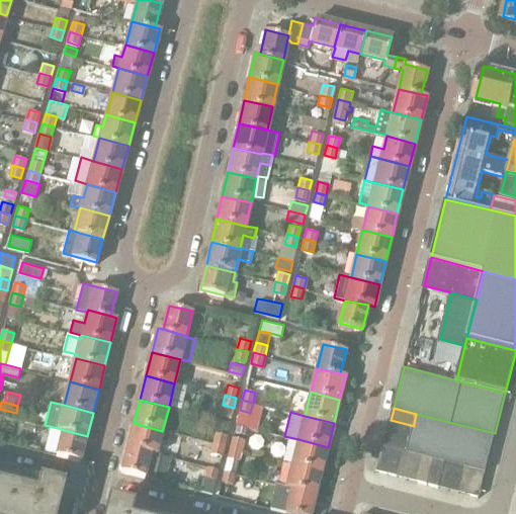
[(411,436),(411,437),(408,449),(411,450),(415,451),(424,453),(425,453),(435,456),(436,456),(445,458),(448,459),(455,461),(461,462),(465,463),(474,465),(476,466),(487,469),(495,433),(420,415),(416,414),(414,423),(414,426),(411,436)]
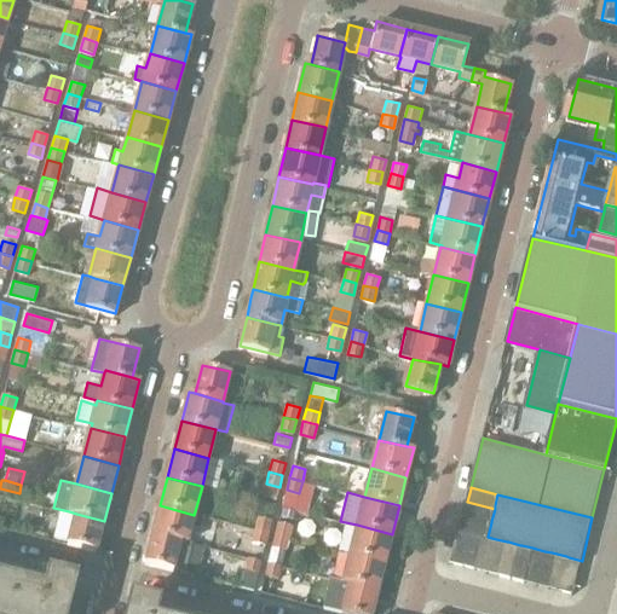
[(491,521),(495,509),(467,502),(463,516),(491,522),(491,521)]
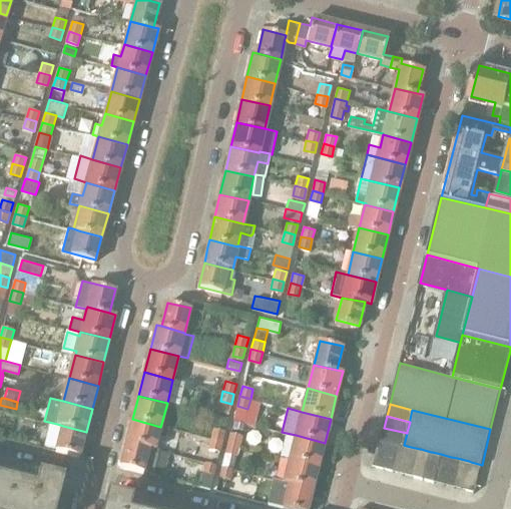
[(160,427),(132,419),(126,442),(149,448),(155,450),(159,435),(167,437),(170,426),(161,424),(160,427)]
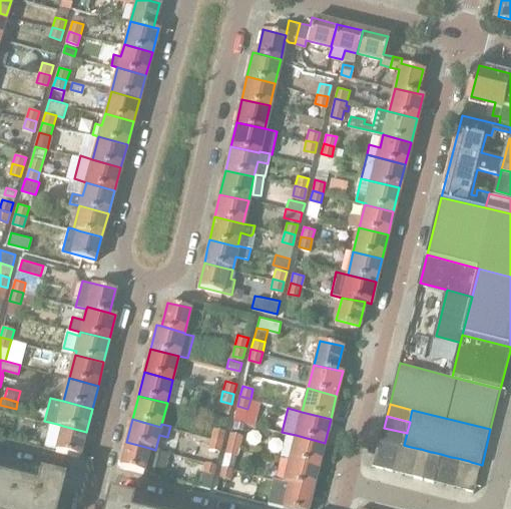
[(244,422),(234,420),(232,427),(243,429),(244,422)]
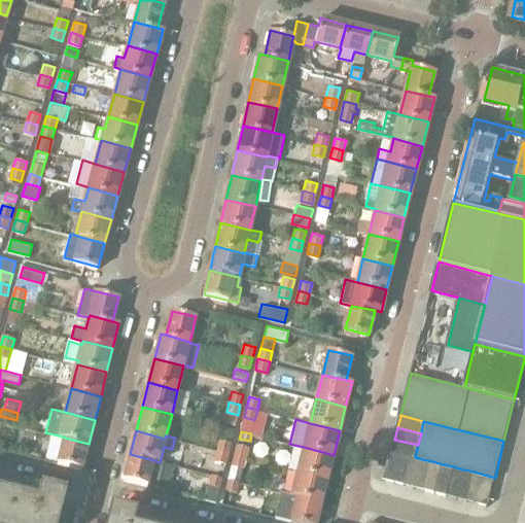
[(59,462),(82,468),(89,444),(65,438),(59,462)]
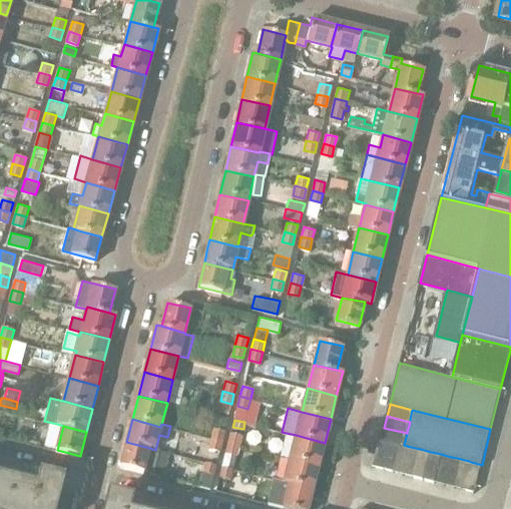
[(211,438),(222,441),(224,430),(214,427),(211,438)]
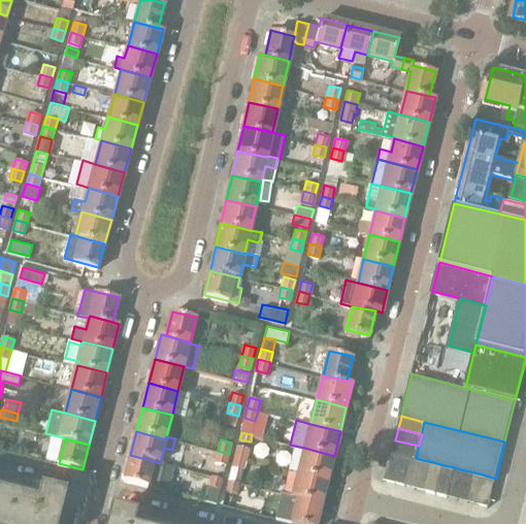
[(395,440),(392,452),(402,455),(413,457),(416,458),(419,446),(395,440)]
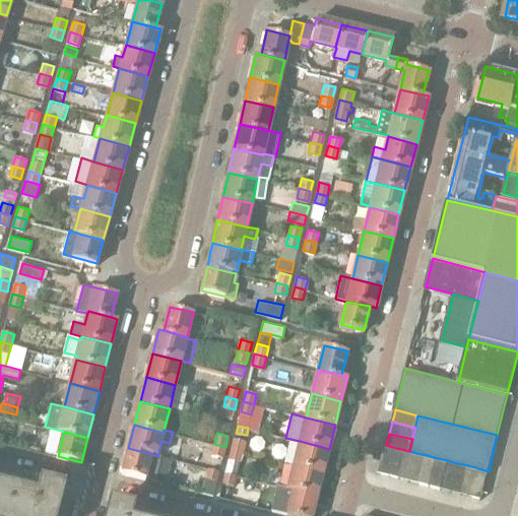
[(232,448),(242,451),(245,441),(234,438),(232,448)]
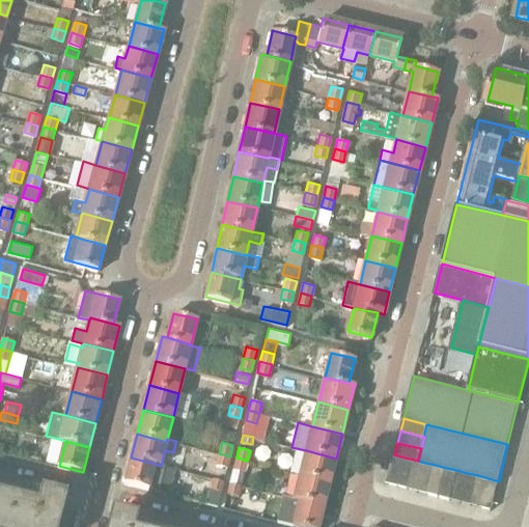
[(300,475),(330,482),(336,459),(306,450),(300,475)]
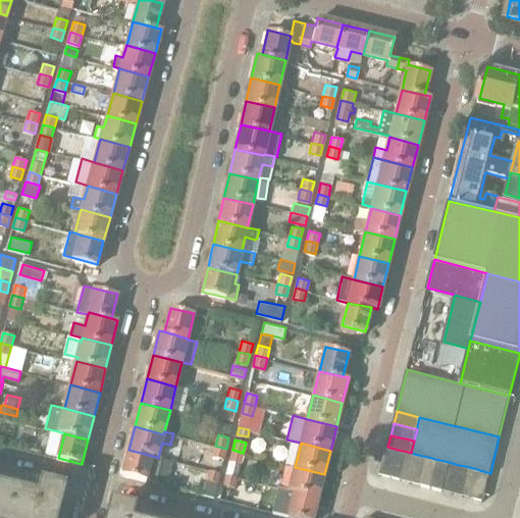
[(226,449),(215,446),(212,456),(223,458),(226,449)]
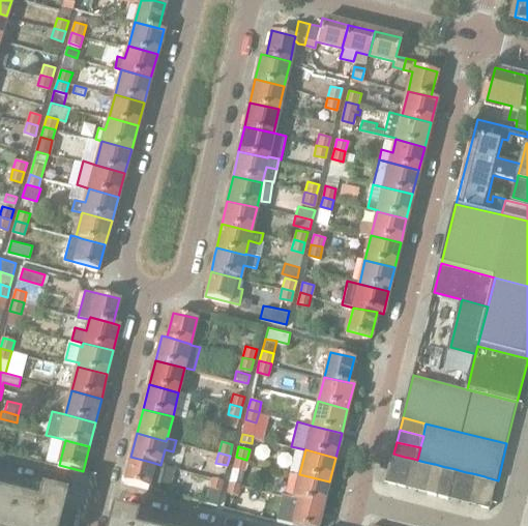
[(397,483),(404,457),(393,454),(393,455),(392,455),(386,480),(397,483)]
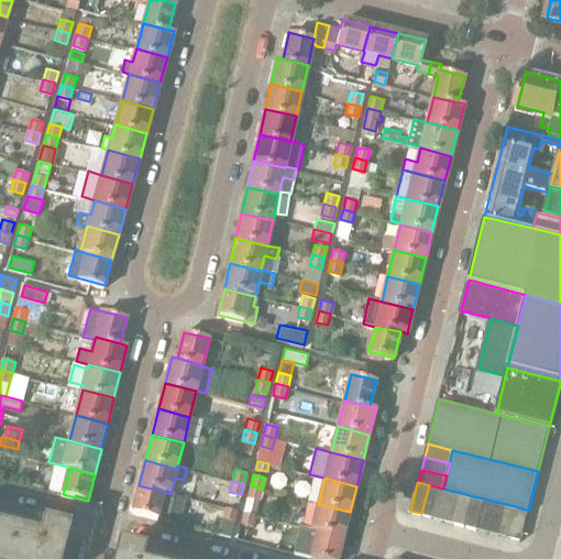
[(132,512),(167,521),(174,494),(171,494),(164,492),(139,485),(132,512)]
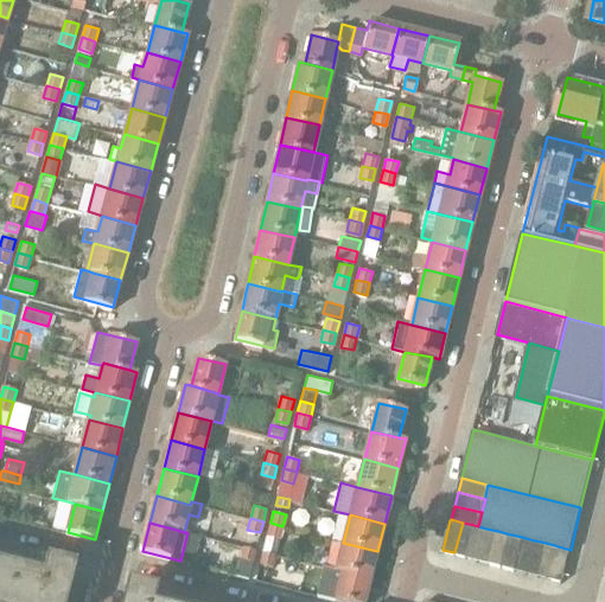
[(282,526),(271,523),(263,551),(275,554),(282,526)]
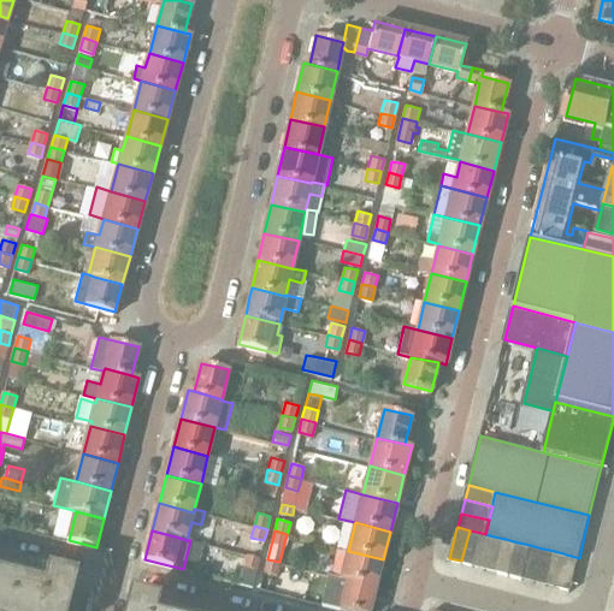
[(482,533),(470,531),(461,561),(473,564),(482,533)]
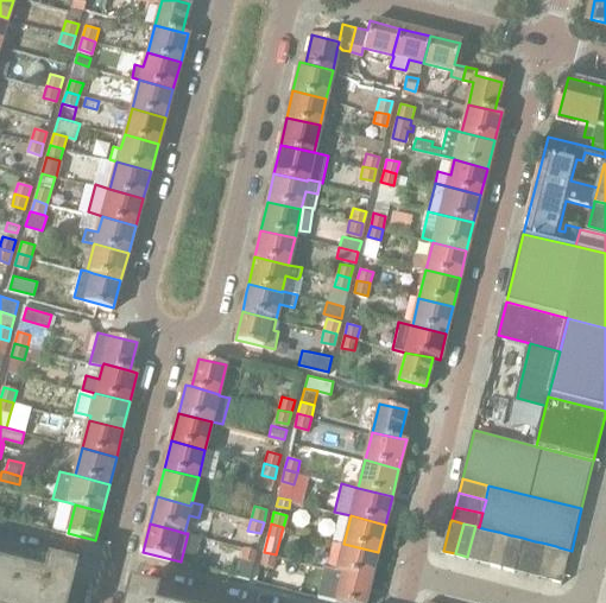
[(479,527),(475,526),(467,557),(479,560),(487,529),(483,528),(479,527)]
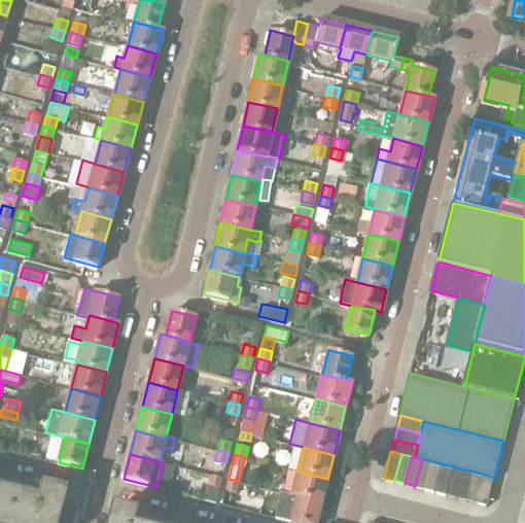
[(415,486),(425,488),(432,461),(431,461),(422,459),(415,486)]
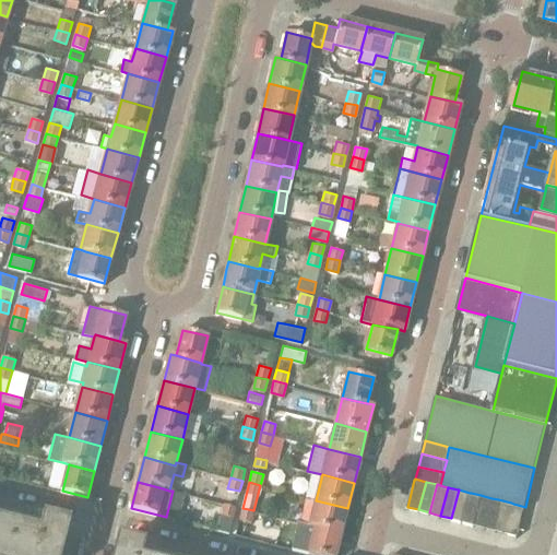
[(470,493),(459,489),(451,518),(462,521),(470,493)]
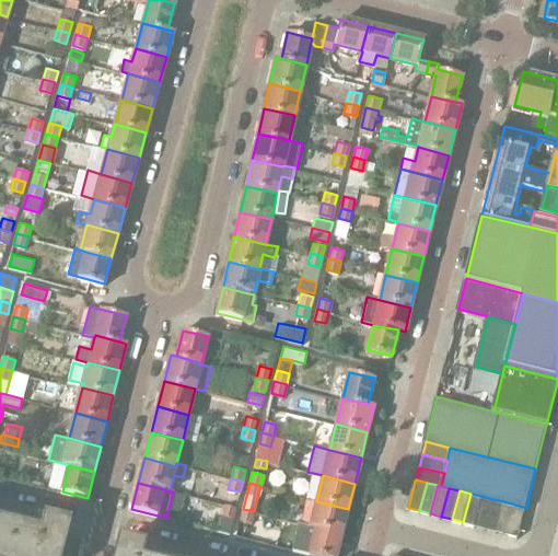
[(481,496),(472,494),(471,494),(463,522),(474,524),(481,496)]
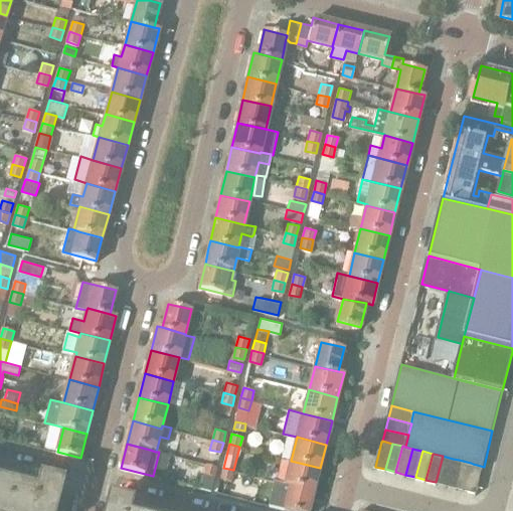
[(446,457),(443,456),(436,482),(446,485),(453,459),(446,457)]
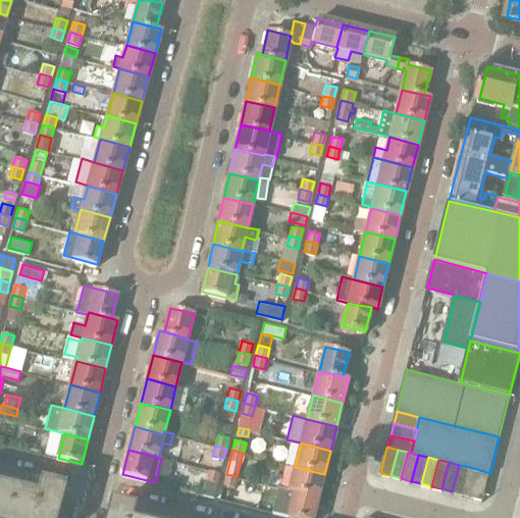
[(465,466),(459,465),(452,491),(462,494),(469,467),(465,466)]
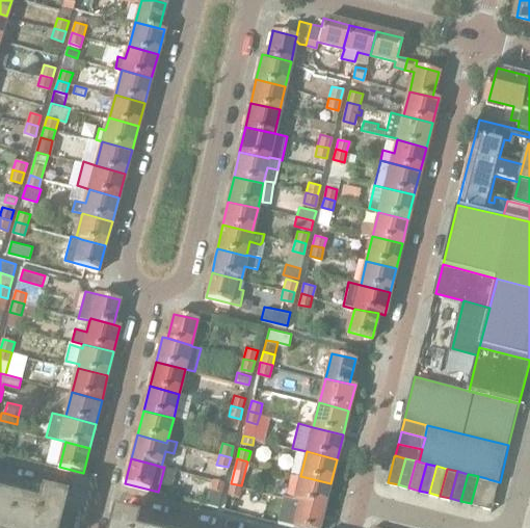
[(300,500),(324,507),(330,483),(300,476),(295,499),(300,500)]
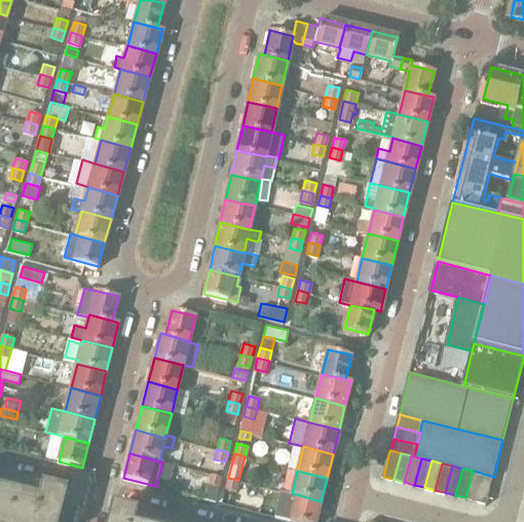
[(481,473),(473,471),(465,497),(476,500),(483,474),(481,473)]
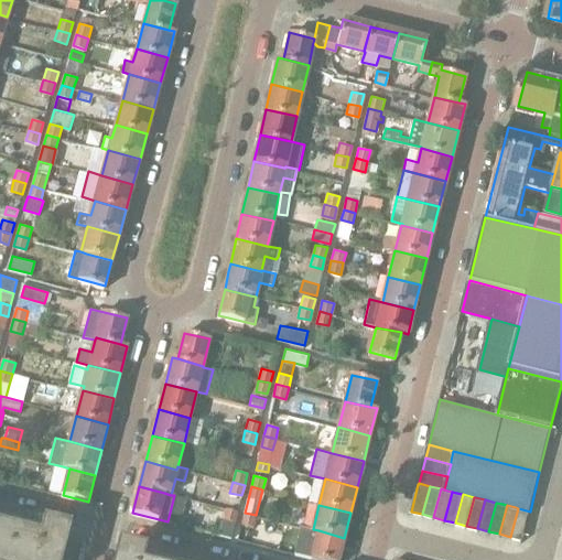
[(224,518),(228,520),(235,520),(238,510),(227,507),(224,518)]
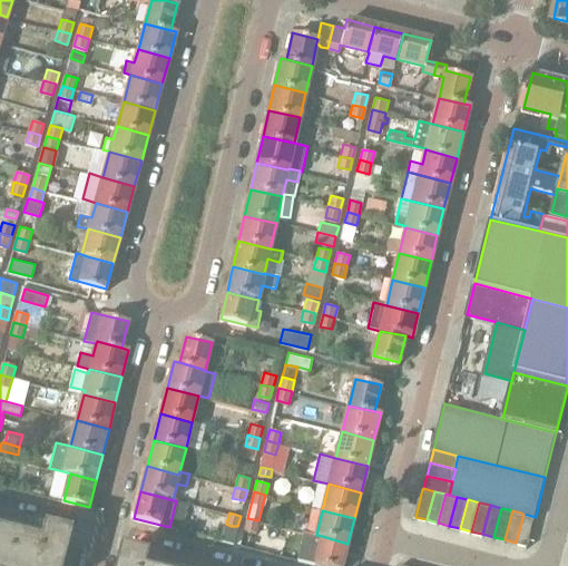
[(536,517),(524,514),(516,543),(528,546),(535,517),(536,517)]
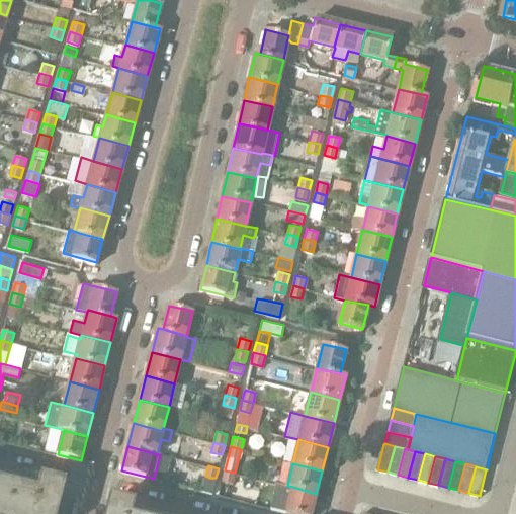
[(225,470),(222,480),(233,483),(235,473),(225,470)]
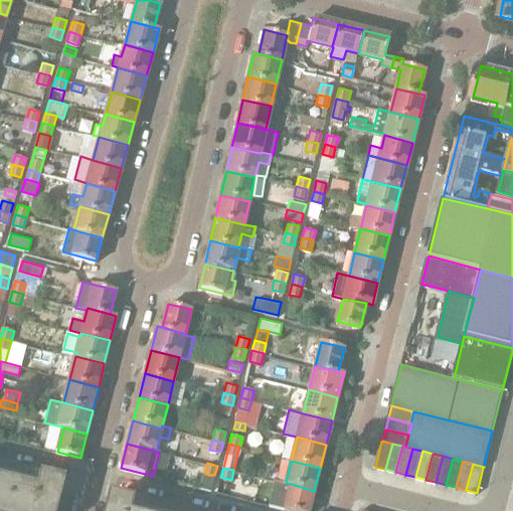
[(38,476),(36,483),(0,473),(0,510),(55,510),(63,482),(38,476)]
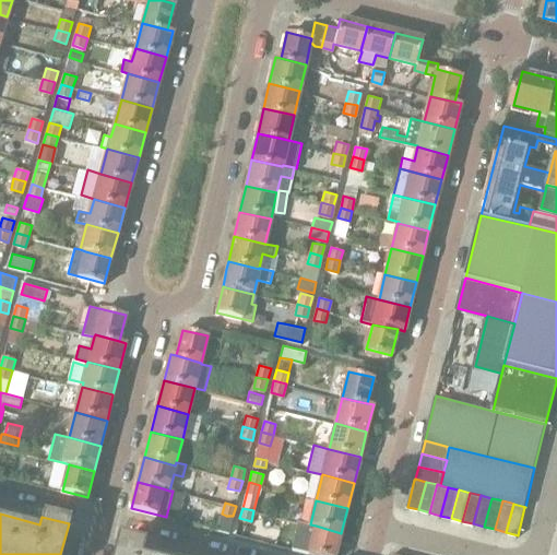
[(316,526),(309,552),(323,554),(335,554),(341,533),(316,526)]
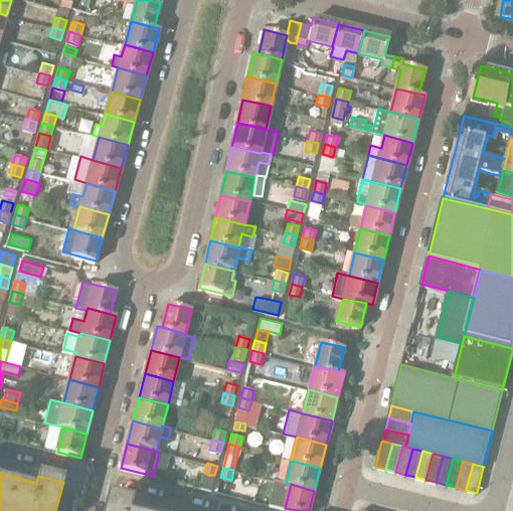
[(148,510),(138,508),(140,501),(115,495),(110,510),(148,510)]
